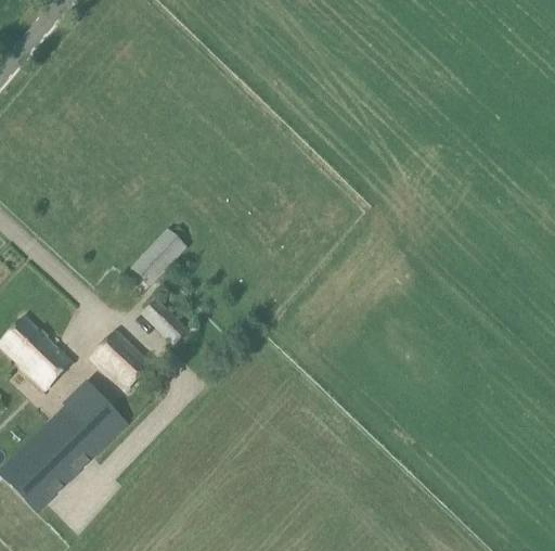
[(167,228),(130,267),(150,285),(186,246),(167,228)]
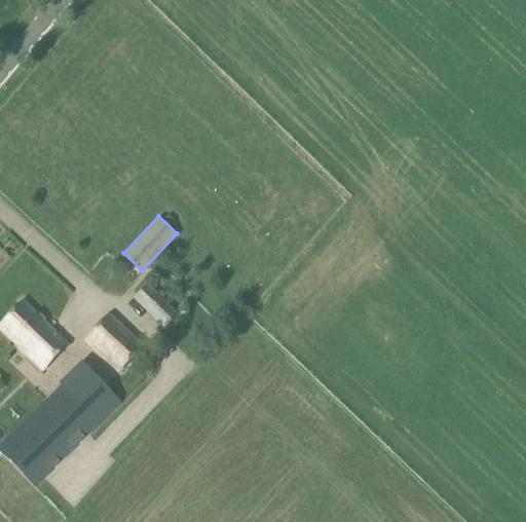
[(174,317),(179,311),(147,282),(134,297),(164,327),(173,318),(174,317)]
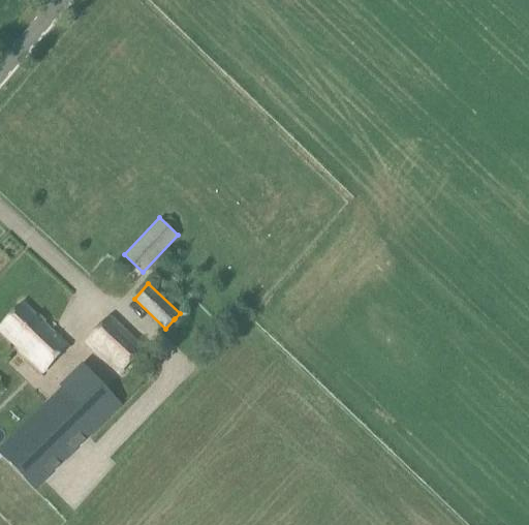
[(23,302),(0,325),(0,330),(42,370),(67,344),(23,302)]
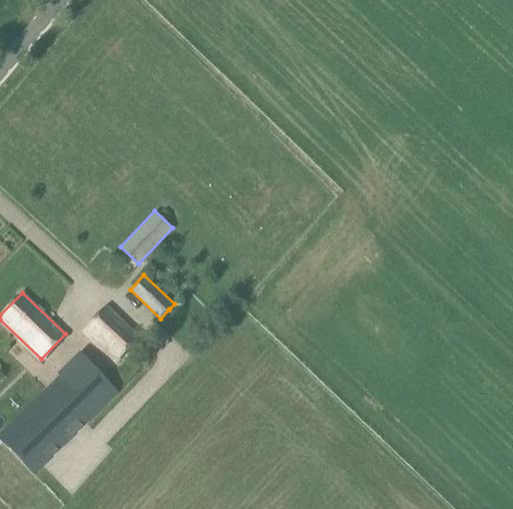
[(82,330),(115,362),(140,336),(106,305),(82,330)]
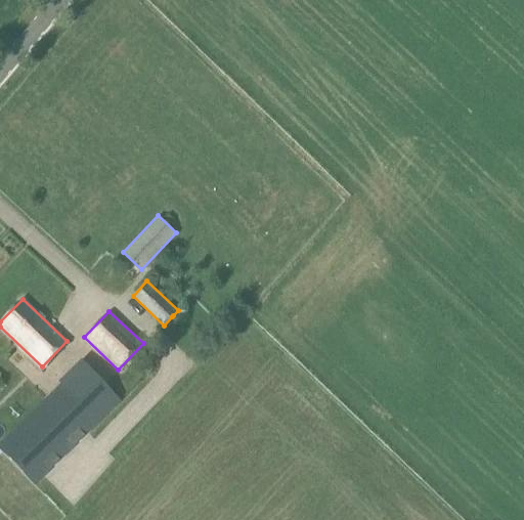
[(0,439),(0,448),(35,483),(98,422),(96,418),(117,399),(120,401),(130,390),(112,374),(103,382),(81,359),(47,392),(60,405),(48,394),(0,439)]
